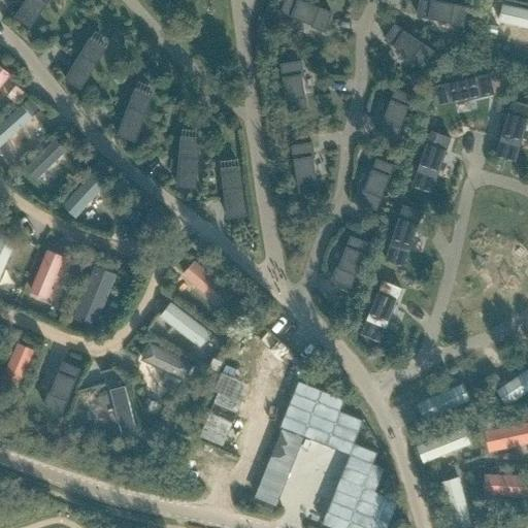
[(451,79),(456,106),(502,98),(498,71),(451,79)]
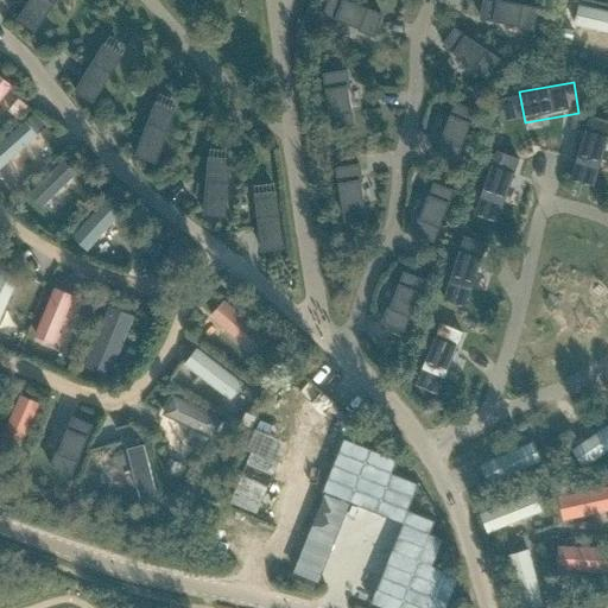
[(19,97),(11,108),(18,115),(27,105),(19,97)]
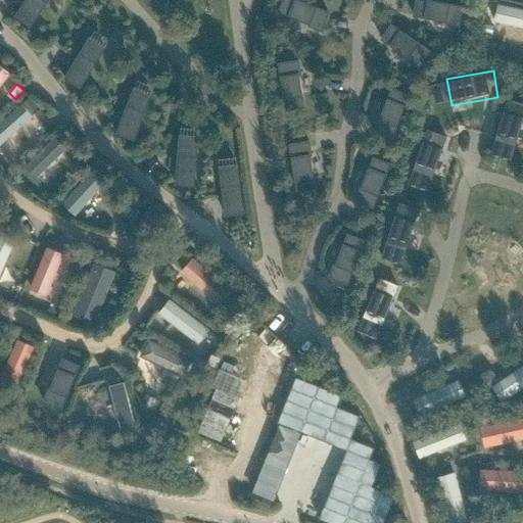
[(487,142),(513,151),(522,125),(522,104),(505,98),(487,142)]
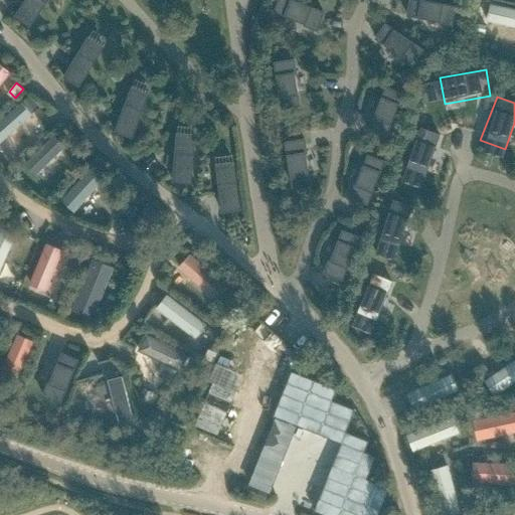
[(395,191),(420,201),(437,158),(412,148),(395,191)]
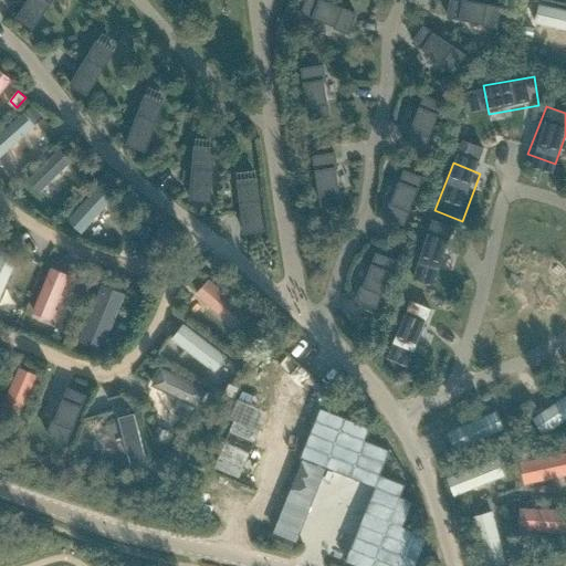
[(81,170),(74,177),(80,182),(86,177),(81,170)]
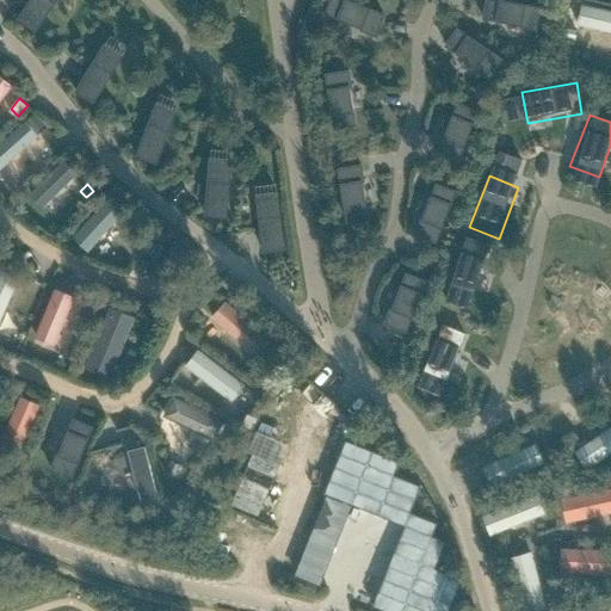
[(152,239),(144,245),(155,255),(162,250),(152,239)]
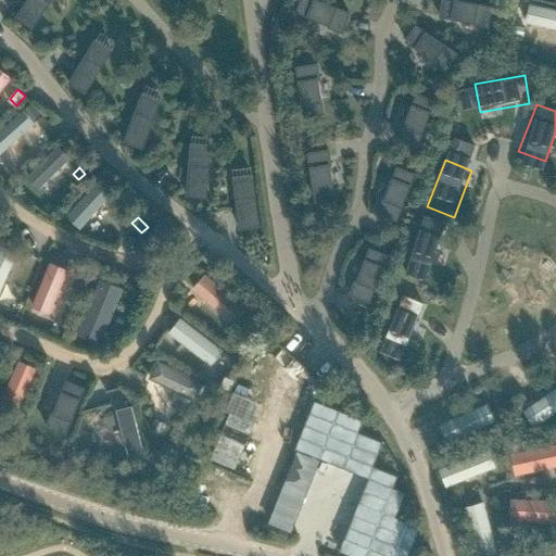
[(403,276),(430,286),(447,239),(421,229),(403,276)]
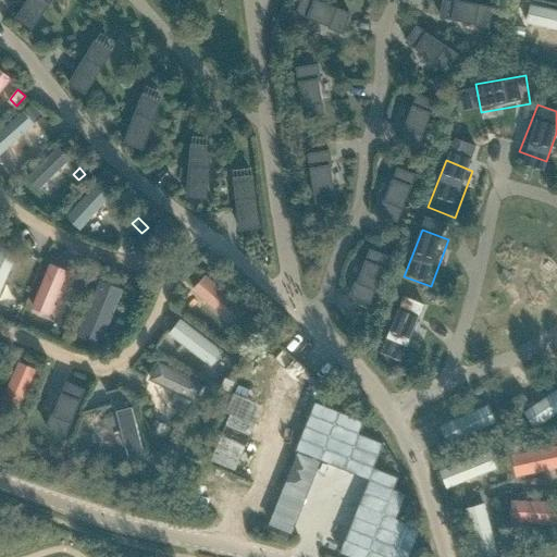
[(77,274),(73,285),(82,289),(87,277),(77,274)]
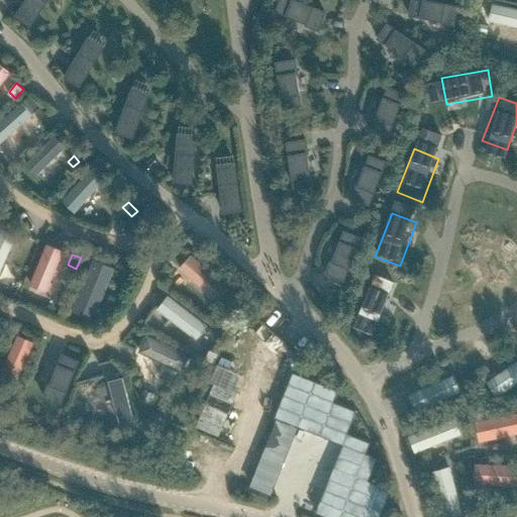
[(349,326),(374,335),(391,292),(366,282),(349,326)]
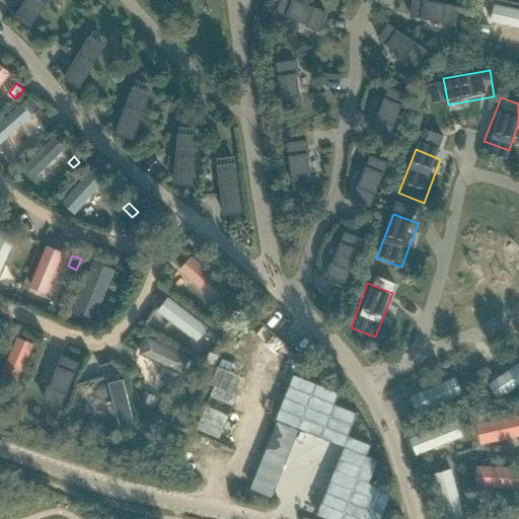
[(211,351),(207,359),(214,363),(218,355),(217,354),(211,351)]
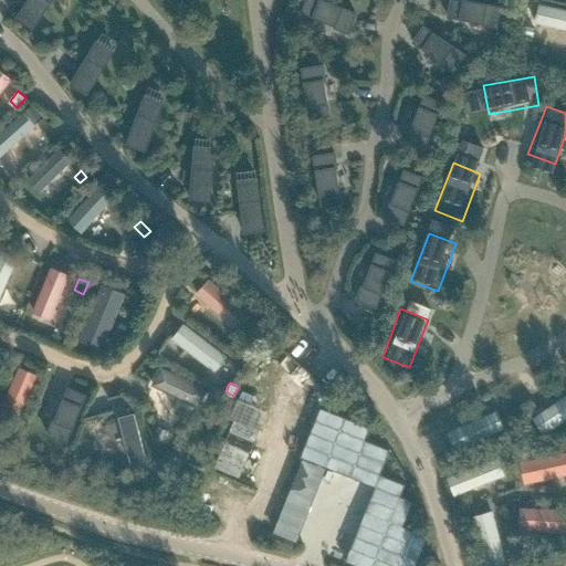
[(159,426),(154,436),(168,443),(173,433),(159,426)]
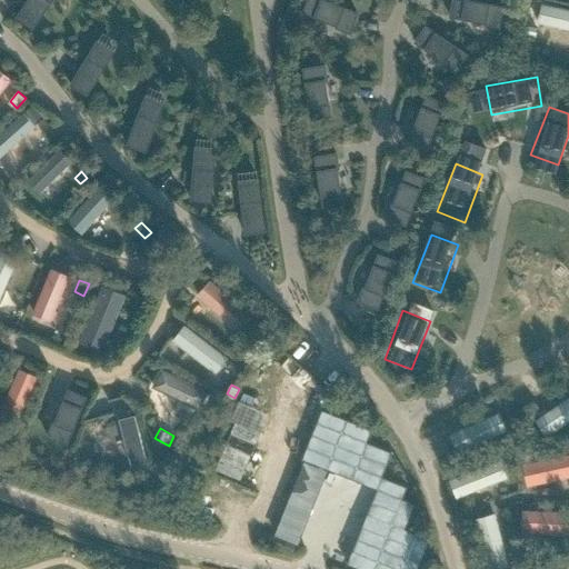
[(369,513),(396,525),(413,482),(387,471),(369,513)]
